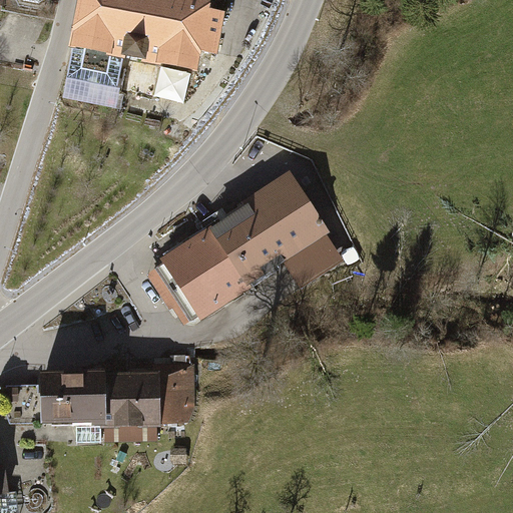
[(203,0),(83,0),(68,84),(113,92),(119,59),(189,73),(193,53),(214,57),(222,14),(201,10),(203,0)]
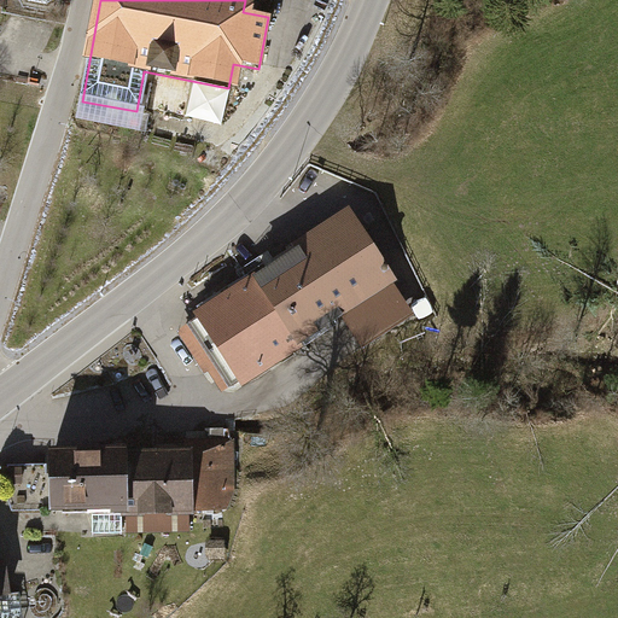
[(214,139),(227,104),(193,93),(181,128),(214,139)]
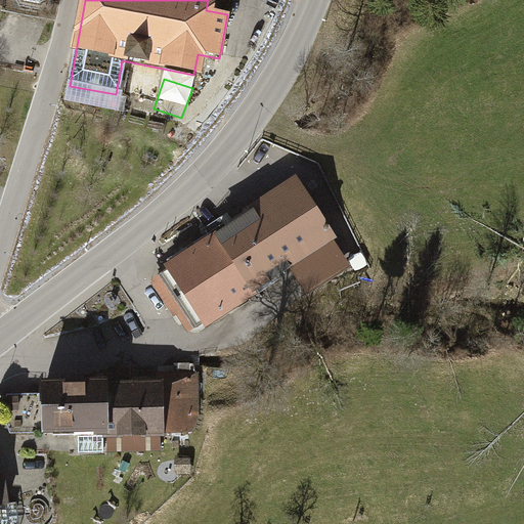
[(168,262),(163,265),(166,269),(159,273),(159,274),(155,277),(149,280),(173,317),(176,315),(187,333),(193,329),(194,330),(202,324),(204,328),(256,294),(254,291),(289,268),(307,296),(351,267),(334,239),(337,237),(296,174),(250,204),(253,208),(179,255),(177,252),(166,259),(168,262)]
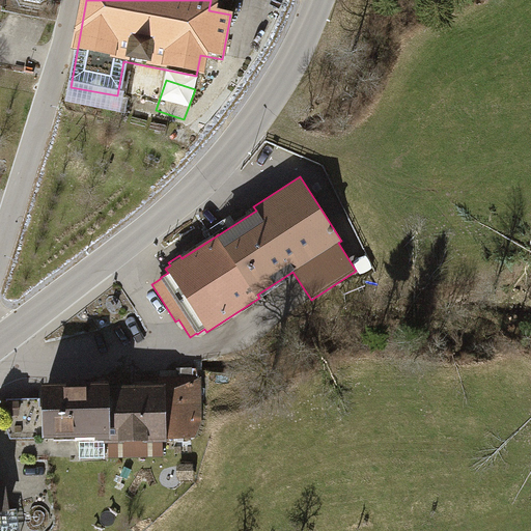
[(150,387),(104,388),(105,439),(162,439),(162,434),(197,434),(196,396),(179,381),(150,381),(150,387)]
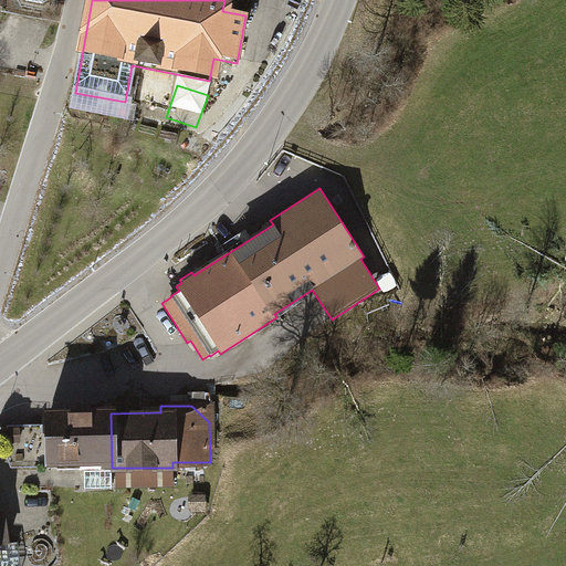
[(111,413),(42,415),(43,428),(1,429),(13,470),(112,468),(111,413)]
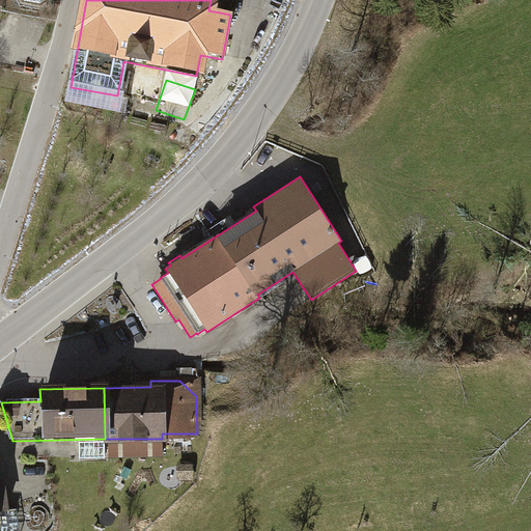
[(0,530),(16,530),(14,512),(6,513),(3,487),(0,487),(0,530)]
